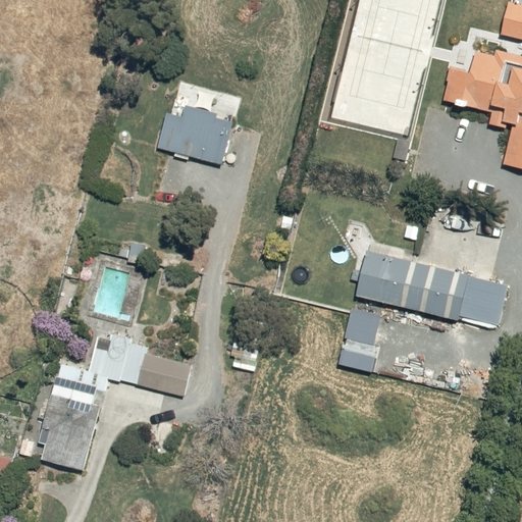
[(521,5),(511,2),(503,35),(521,40),(521,5)]
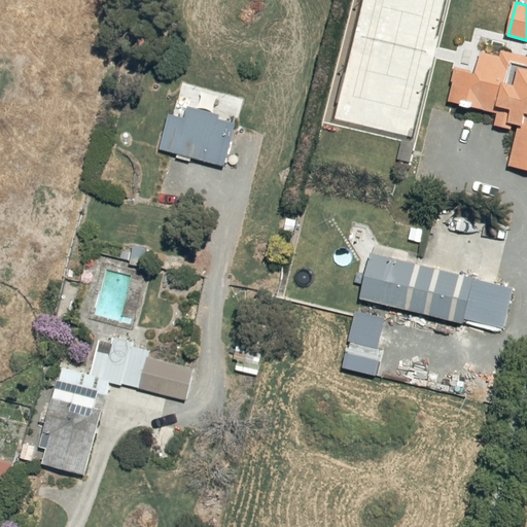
[(456,67),(448,103),(495,114),(493,126),(518,132),(510,166),(526,170),(526,57),(503,51),(501,57),(483,53),(478,72),(456,67)]
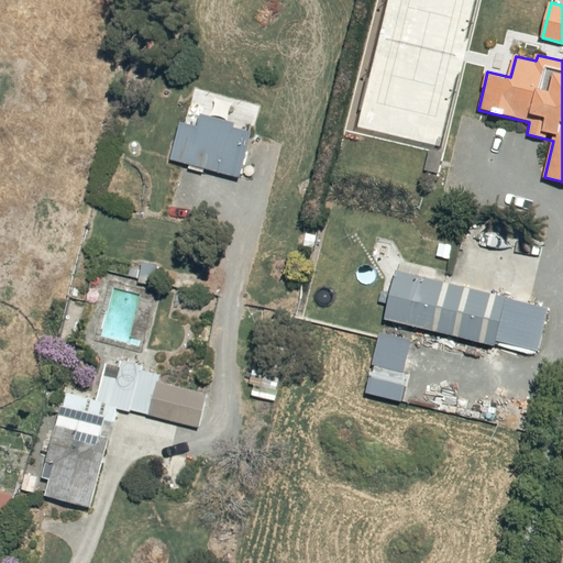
[(199,127),(180,121),(170,159),(241,178),(253,133),(233,129),(234,123),(202,114),(199,127)]
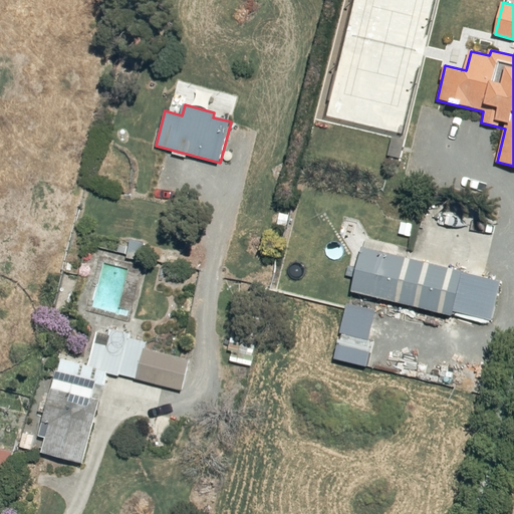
[(503,280),(363,246),(351,293),(453,318),(455,312),(492,322),(503,280)]
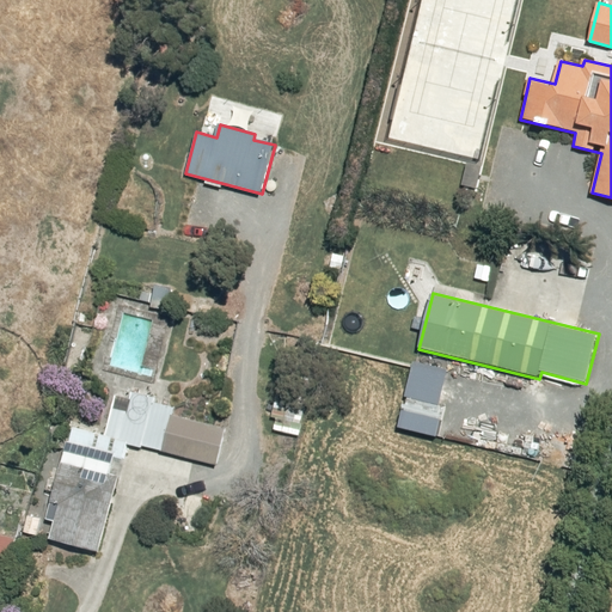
[(456,372),(415,362),(398,428),(440,439),(456,372)]
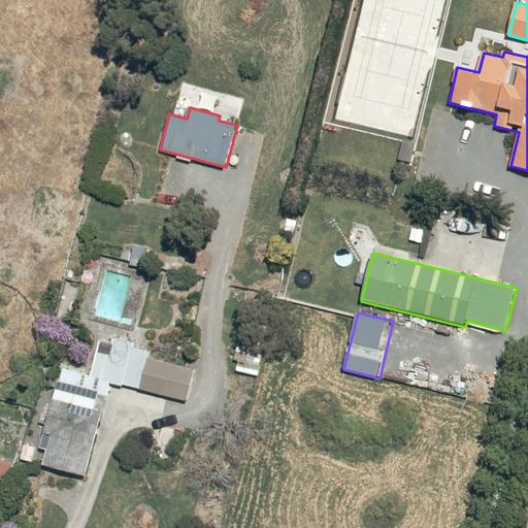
[(110,382),(188,402),(196,370),(150,358),(151,352),(99,338),(90,374),(62,367),(39,449),(47,451),(43,465),(86,476),(110,382)]
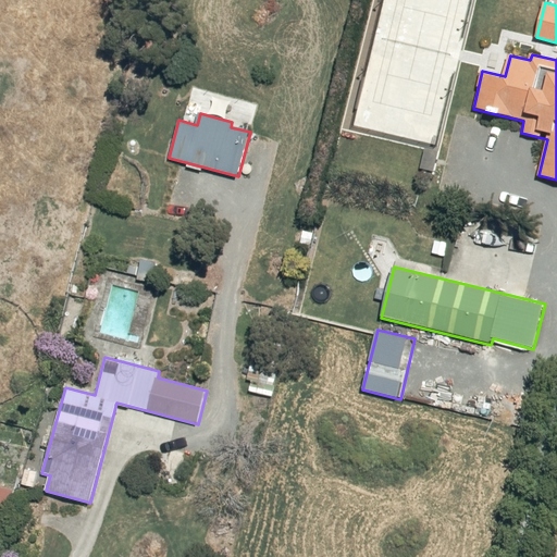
[(14,491),(0,486),(0,522),(5,524),(14,491)]
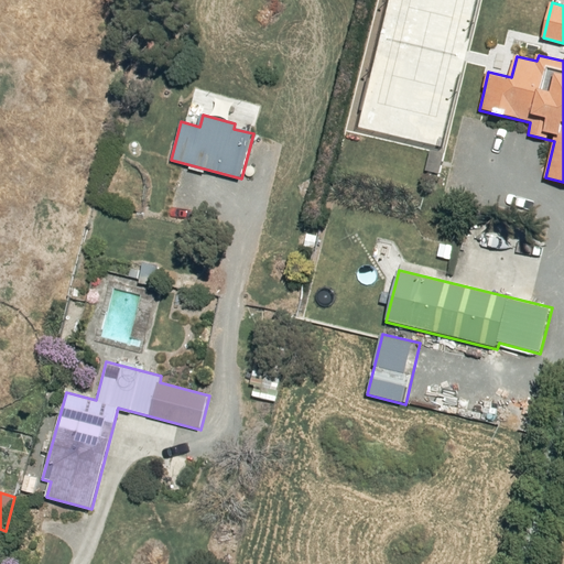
All buildings are outlined.
